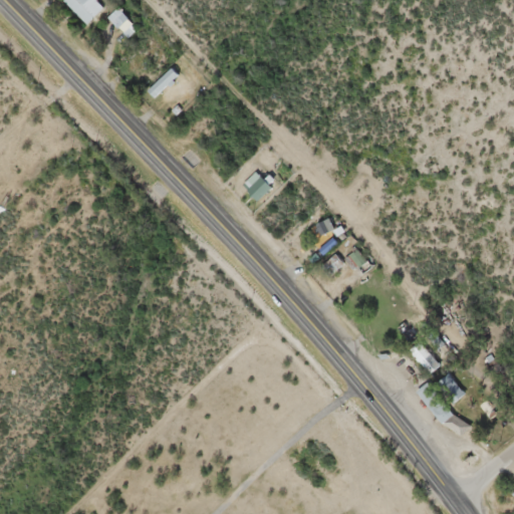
[(65,0),(87,22),(106,3),(103,0),(65,0)]
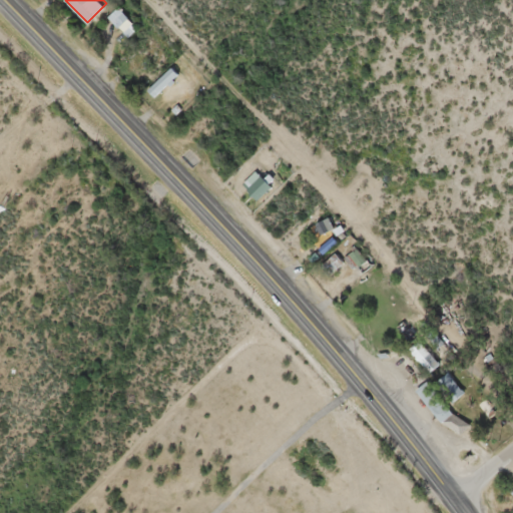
[(361,273),(374,263),(360,243),(347,253),(361,273)]
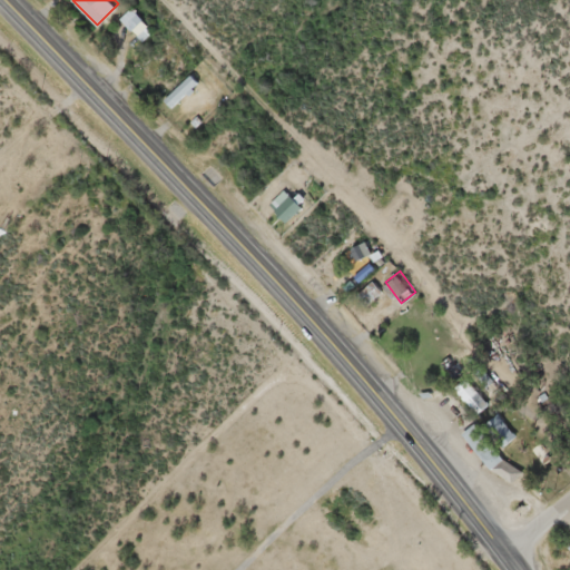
[(365,301),(381,294),(375,281),(360,287),(365,301)]
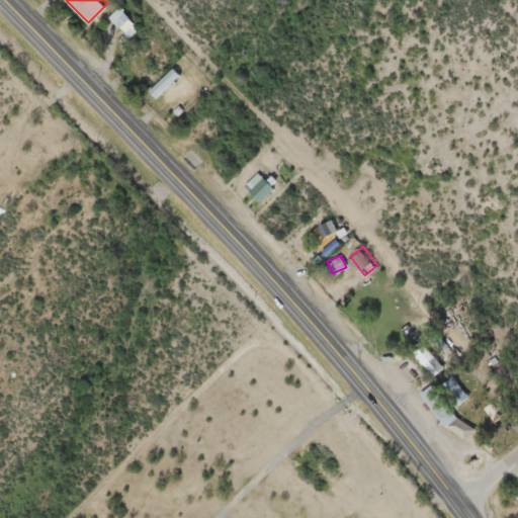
[(433,374),(443,365),(425,342),(414,350),(433,374)]
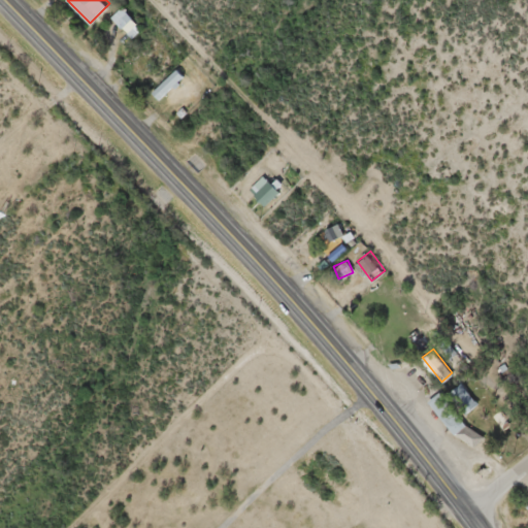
[(466,411),(477,402),(461,382),(450,392),(466,411)]
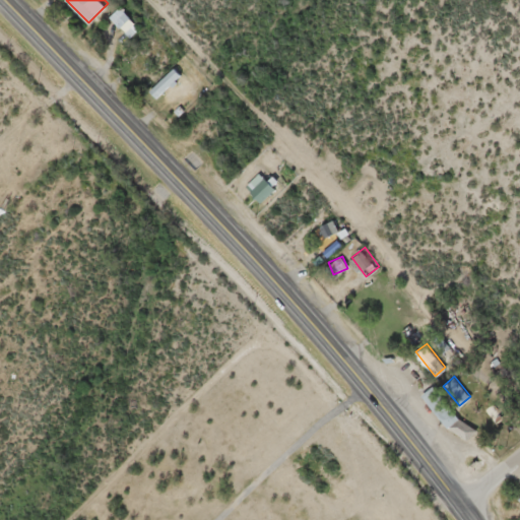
[(460,415),(432,385),(421,394),(450,425),(460,415)]
